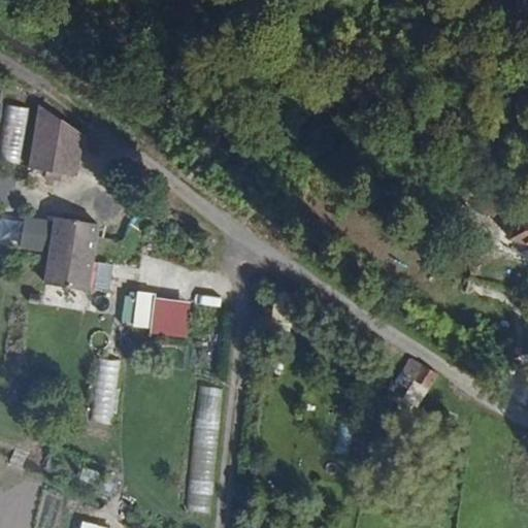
[(37,99),(27,163),(73,170),(80,128),(37,99)]
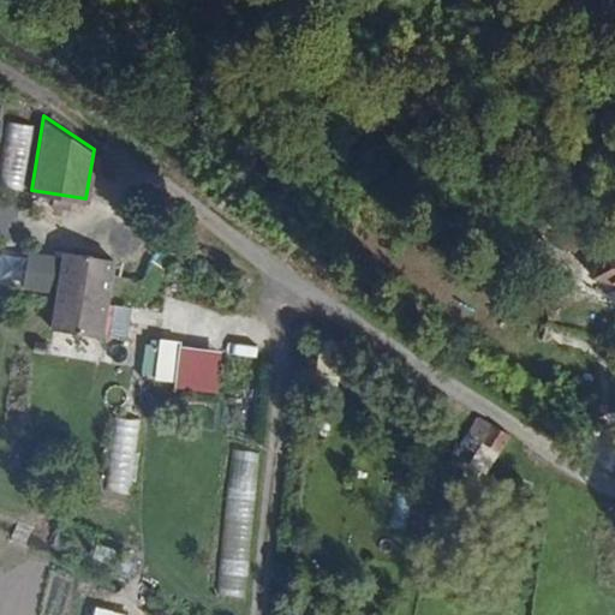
[(7,121),(0,156),(0,185),(22,190),(35,126),(7,121)]
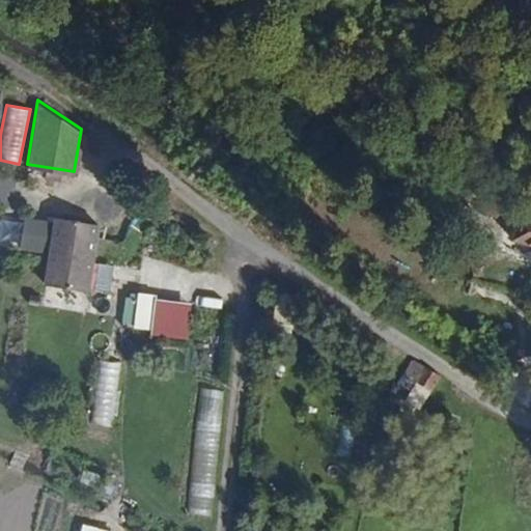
[(530,215),(520,213),(512,238),(530,243),(530,215)]
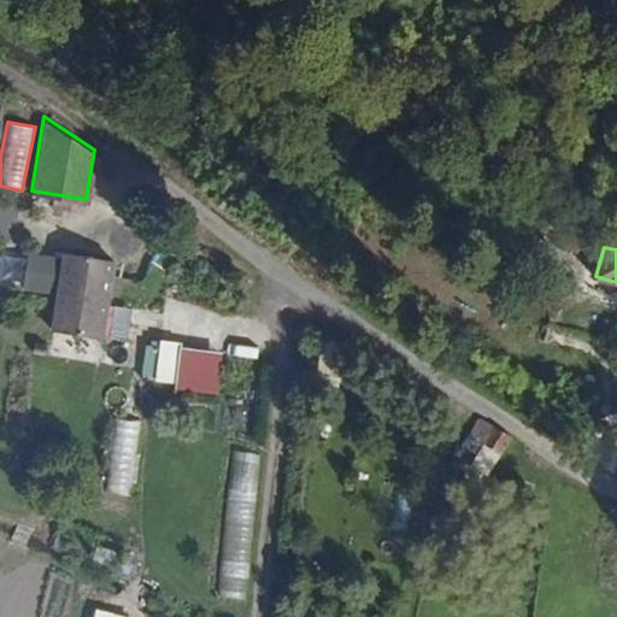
[(60,248),(47,323),(94,330),(106,256),(60,248)]
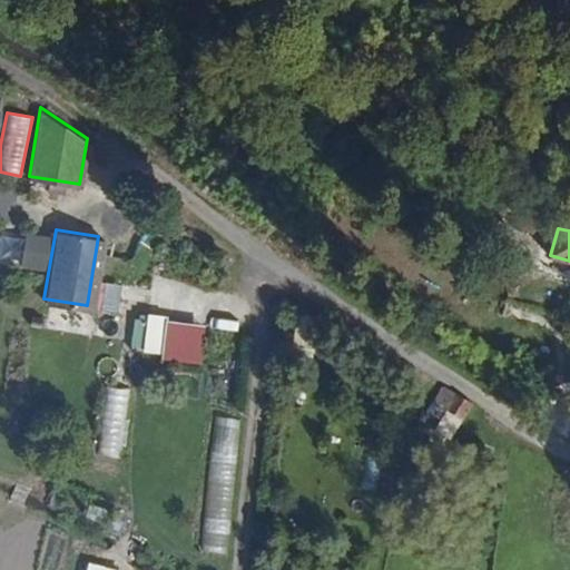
[(98,307),(115,311),(120,285),(102,282),(98,307)]
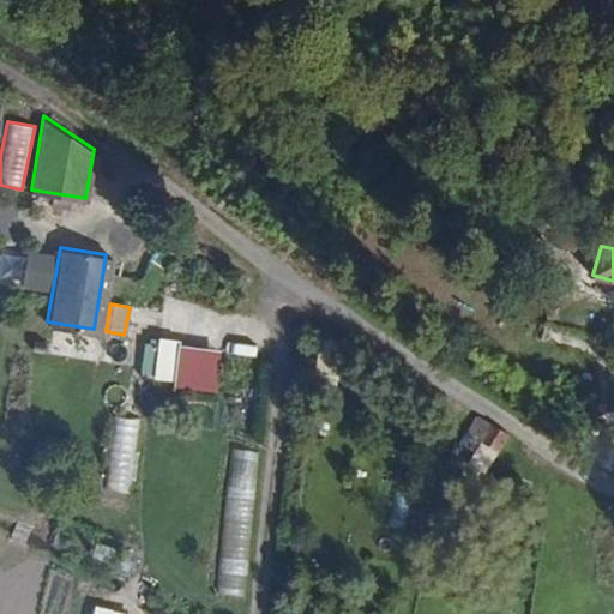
[(154,375),(174,378),(179,339),(160,337),(154,375)]
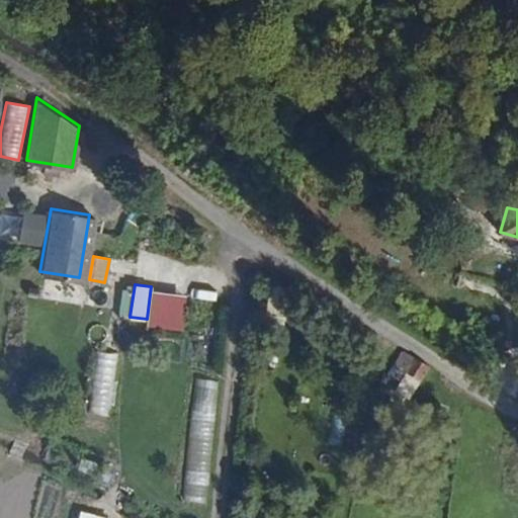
[(382,381),(411,398),(430,366),(402,349),(382,381)]
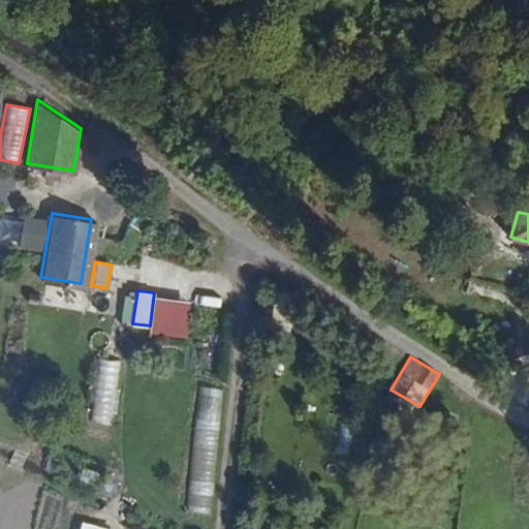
[(213,514),(217,422),(190,421),(187,512),(213,514)]
